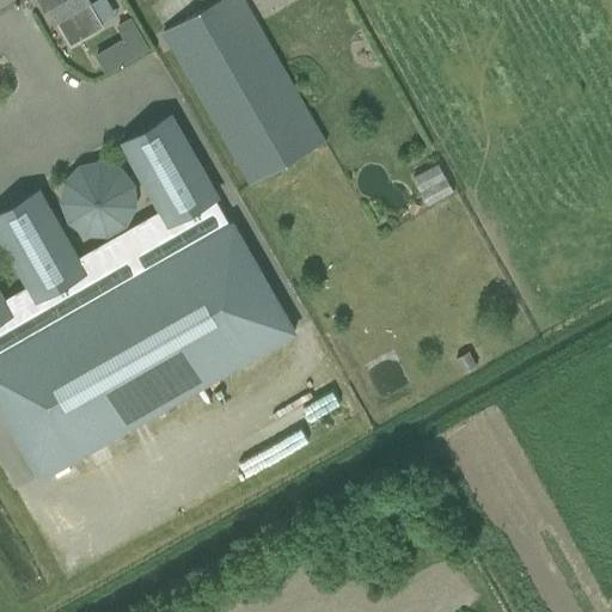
[(104,23),(91,0),(44,0),(55,19),(74,8),(89,34),(104,23)]
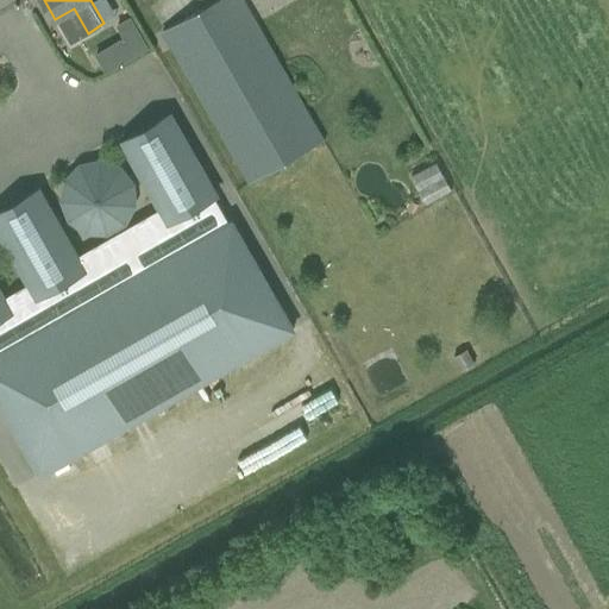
[(320,140),(242,0),(217,0),(163,31),(250,181),(320,140)]
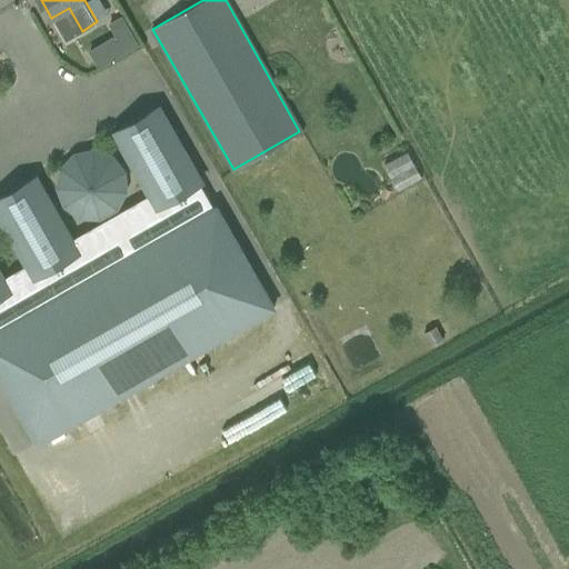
[(139,45),(122,16),(121,16),(115,20),(109,23),(116,36),(102,42),(112,60),(126,52),(139,45)]
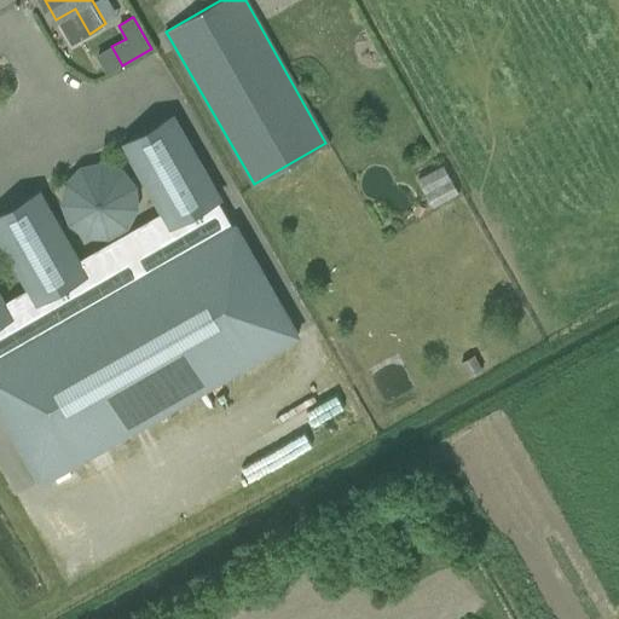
[(0,410),(42,484),(299,335),(235,225),(232,227),(217,200),(219,198),(173,116),(123,145),(163,213),(79,262),(39,194),(0,215),(0,238),(29,290),(5,305),(0,296),(0,410)]
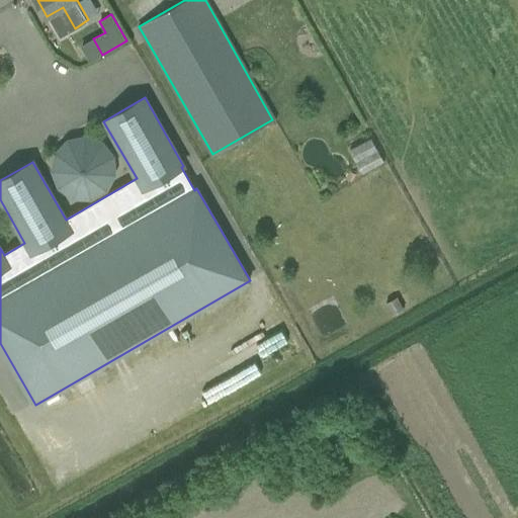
[(351,148),(362,170),(383,159),(372,137),(351,148)]
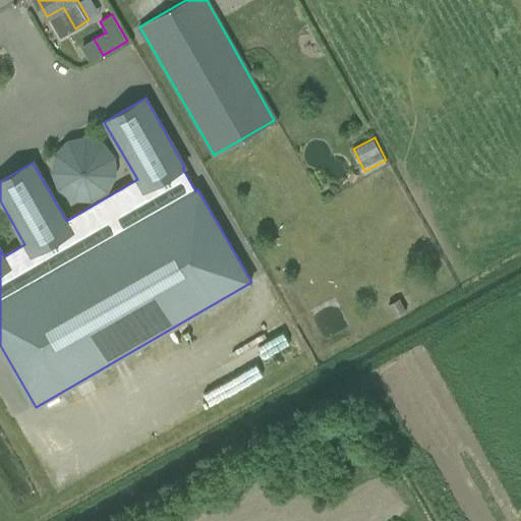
[(388,305),(395,317),(406,311),(399,298),(388,305)]
